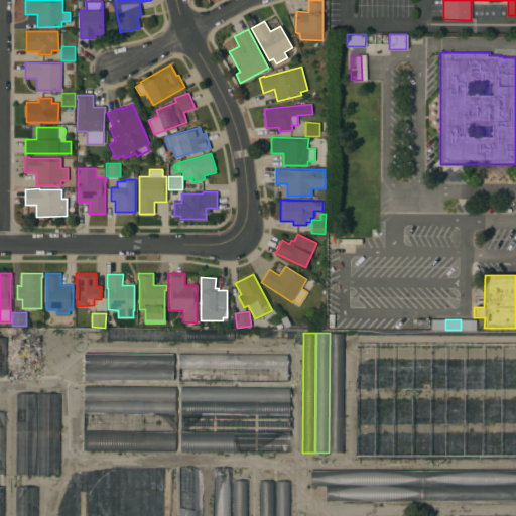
[(344,333),(342,452),(330,452),(331,333),(344,333)]
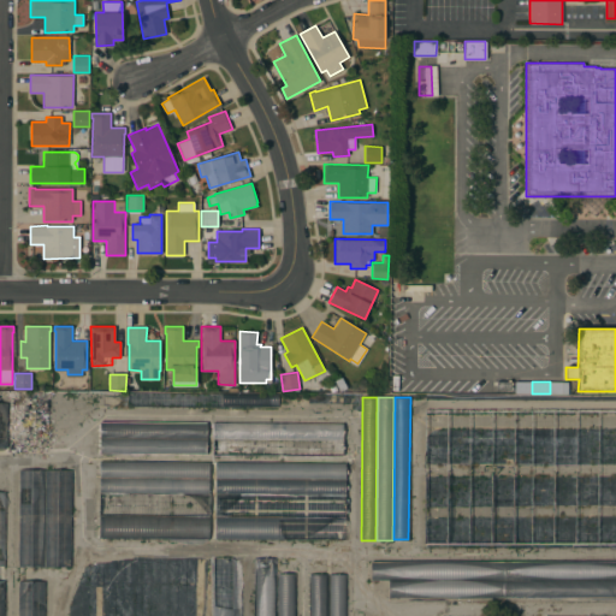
[(207,422),(207,437),(100,437),(100,422),(207,422)]
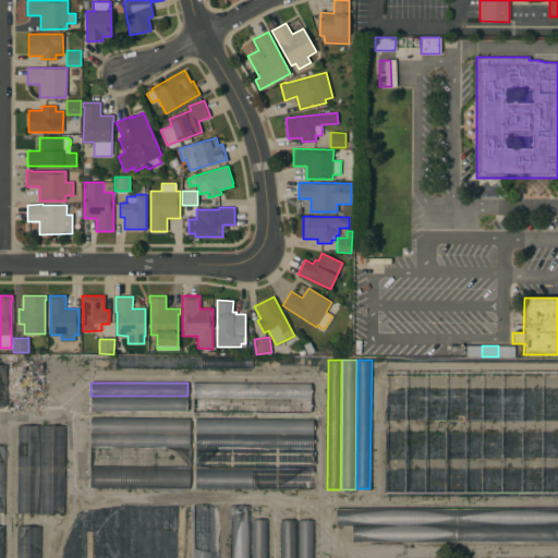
[(311,384),(311,397),(193,396),(193,383),(311,384)]
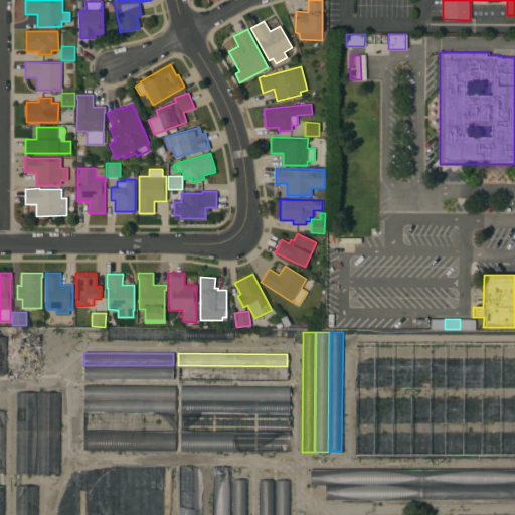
[(172,366),(172,378),(83,378),(83,366),(172,366)]
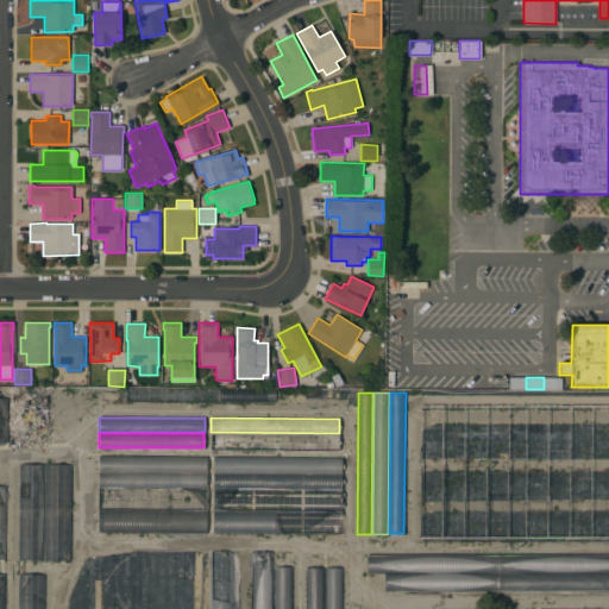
[(339,434),(338,451),(209,450),(211,433),(339,434)]
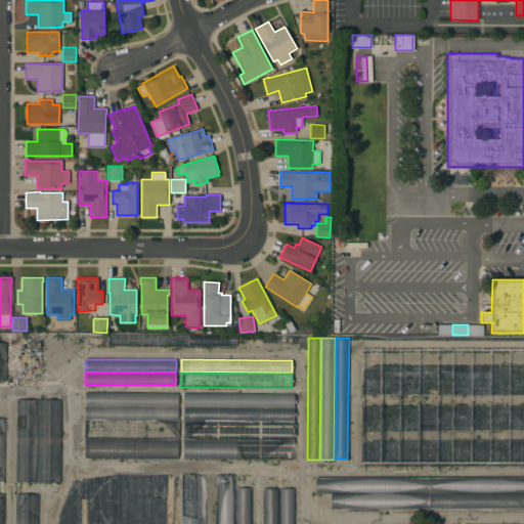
[(178,393),(178,405),(85,404),(85,392),(178,393)]
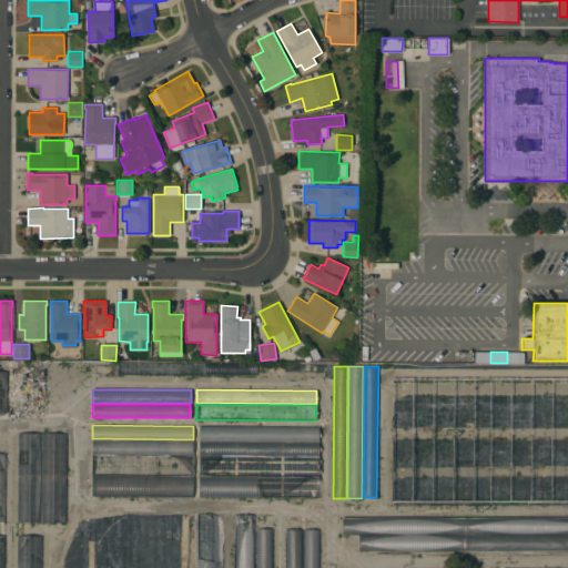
[(318,427),(318,440),(199,439),(199,425),(318,427)]
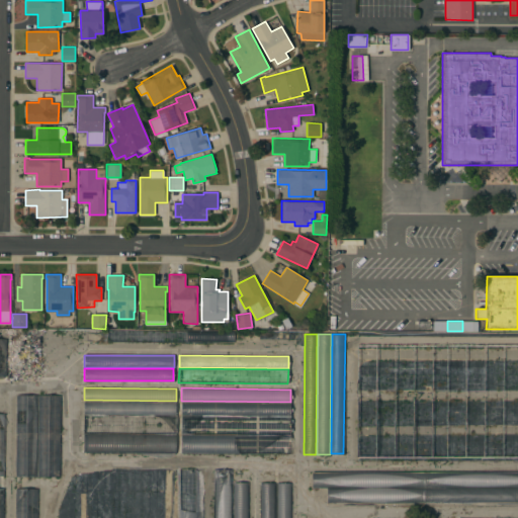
[(60,477),(15,476),(16,395),(60,396),(60,477)]
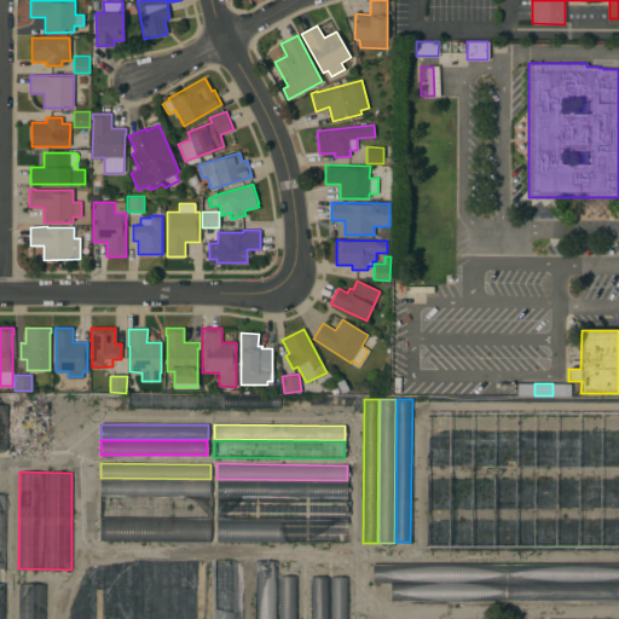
[(210,480),(210,495),(99,495),(100,480),(210,480)]
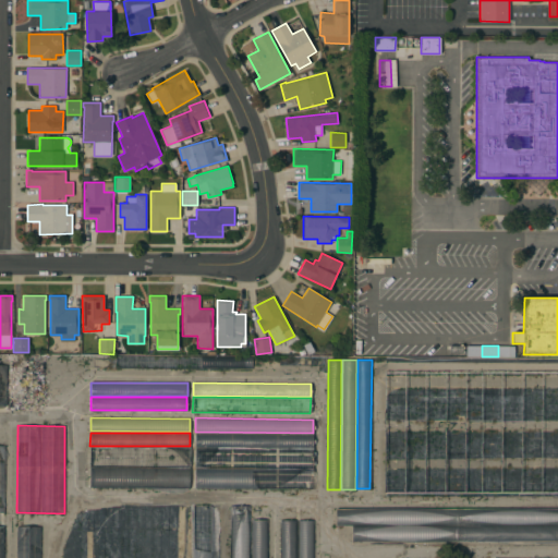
[(313,434),(313,446),(195,446),(195,434),(313,434)]
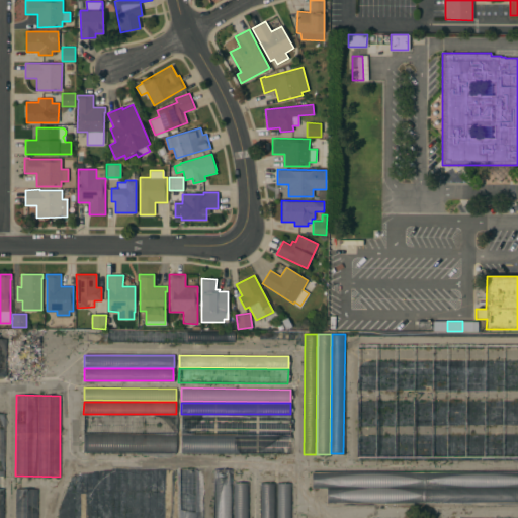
[(175,416),(175,432),(83,431),(83,415),(175,416)]
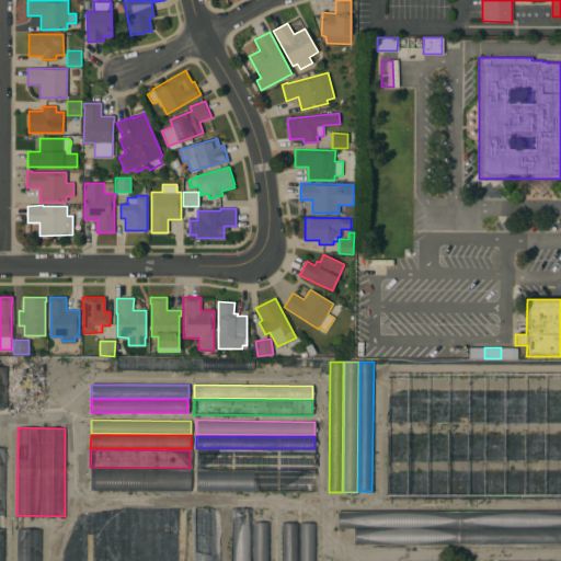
[(315,450),(315,470),(196,469),(196,449),(315,450)]
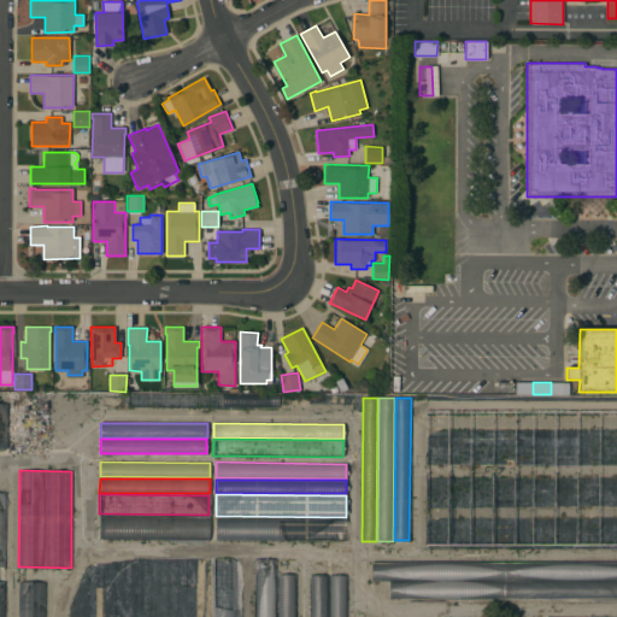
[(209,517),(209,539),(99,538),(99,516),(209,517)]
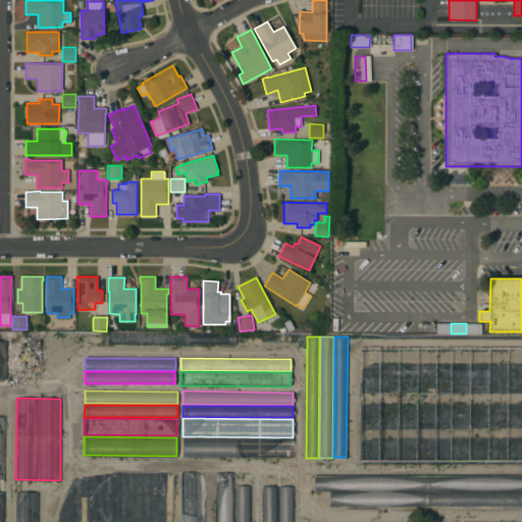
[(293,438),(293,457),(183,456),(183,437),(293,438)]
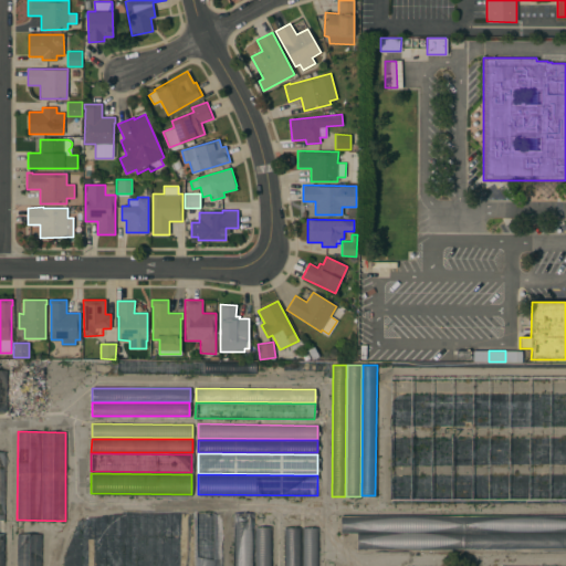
[(213,565),(196,565),(196,512),(213,512),(213,565)]
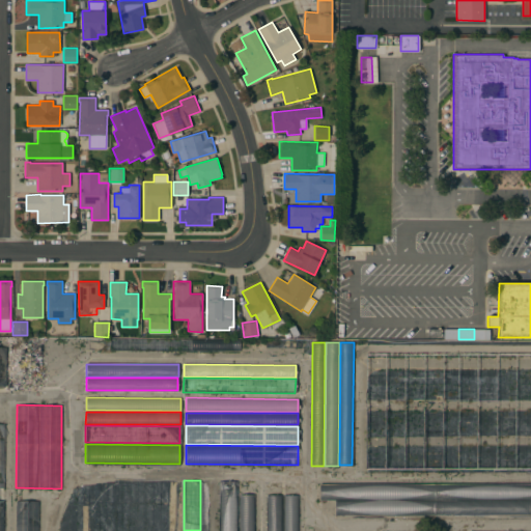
[(236,530),(220,530),(220,481),(236,481),(236,530)]
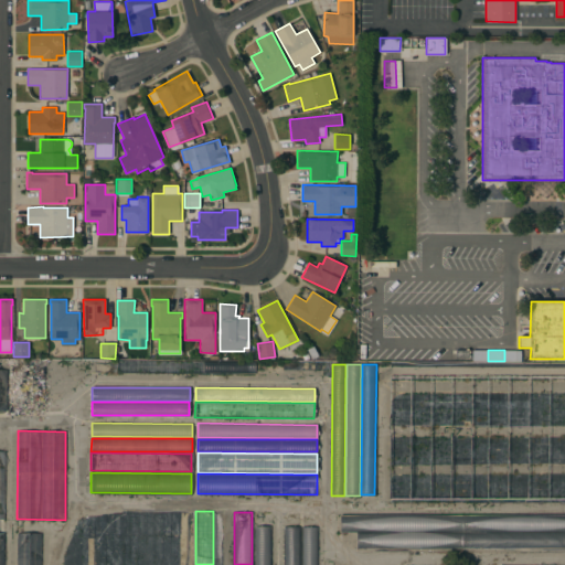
[(564,514),(564,531),(340,531),(340,514),(564,514)]
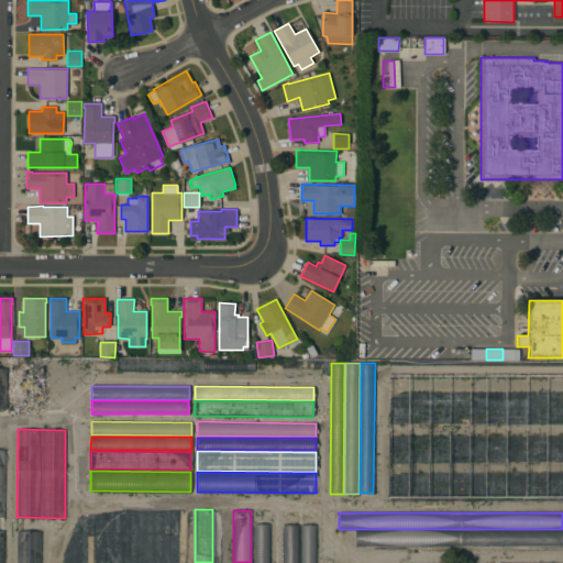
[(268,562),(254,562),(254,525),(268,525),(268,562)]
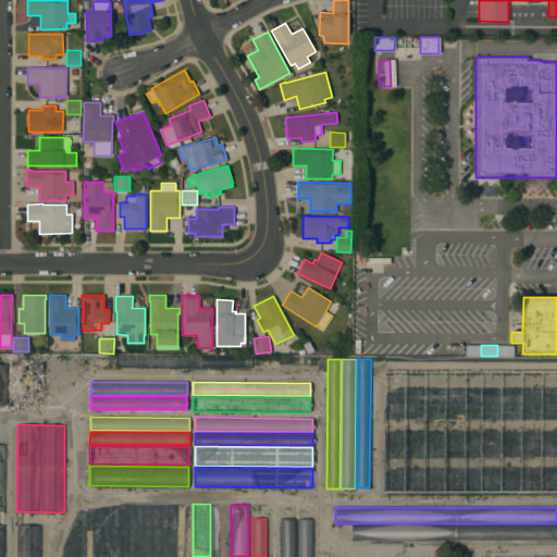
[(295,556),(281,556),(281,519),(295,519),(295,556)]
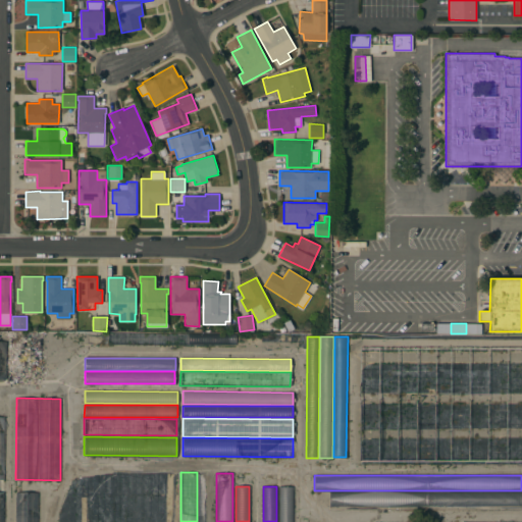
[(293,521),(278,521),(278,486),(293,486),(293,521)]
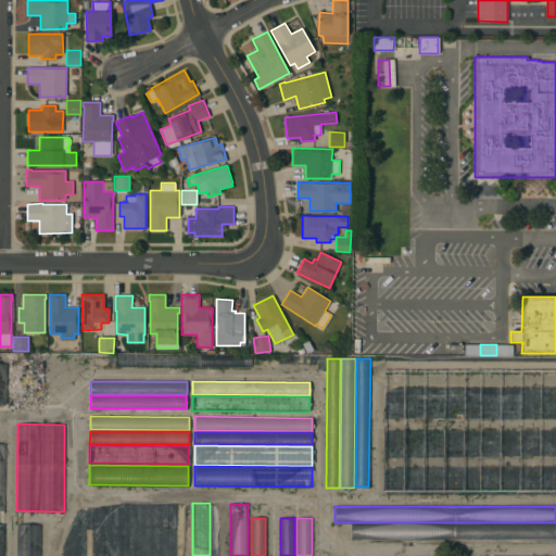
[(555,522),(555,538),(351,539),(351,523),(555,522)]
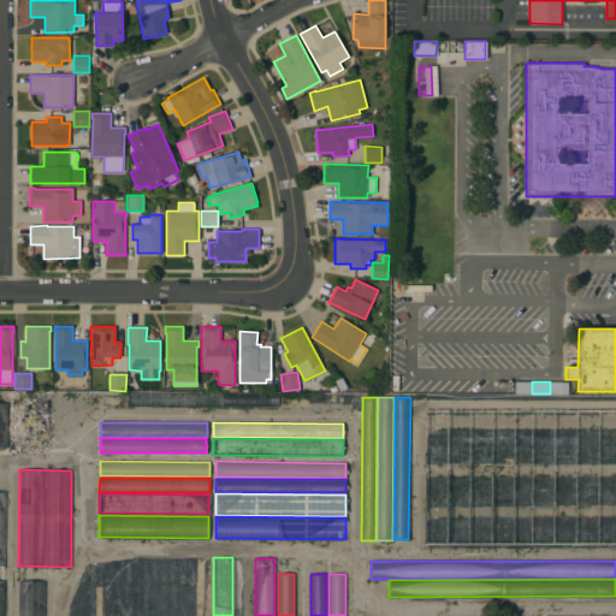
[(17,615),(18,580),(45,581),(43,615),(17,615)]
